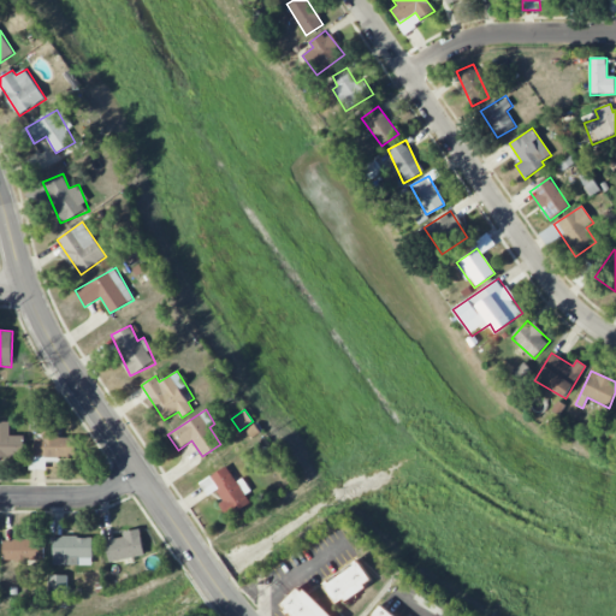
[(10,424),(0,422),(0,456),(24,457),(25,436),(10,436),(10,424)]
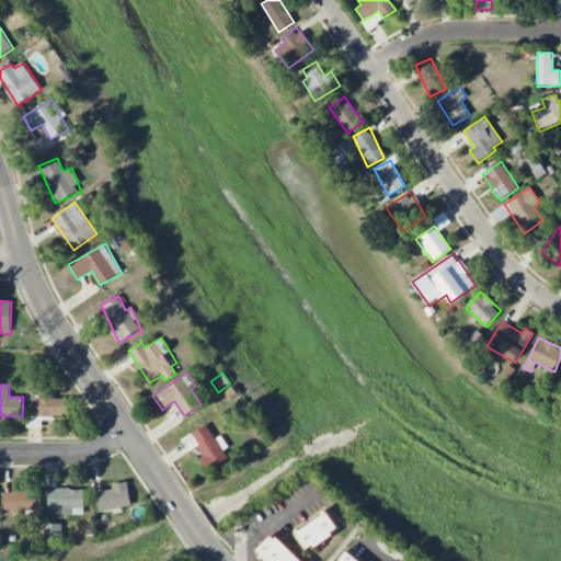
[(55,386),(38,386),(38,398),(32,398),(33,416),(70,415),(70,399),(55,399),(55,386)]
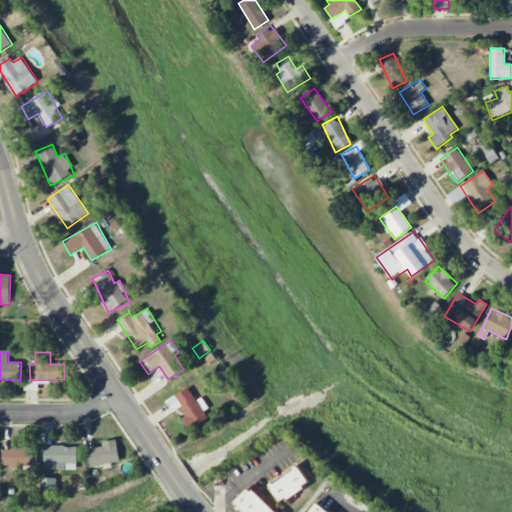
[(196,401),(189,388),(166,402),(172,413),(179,409),(191,430),(211,417),(200,398),(196,401)]
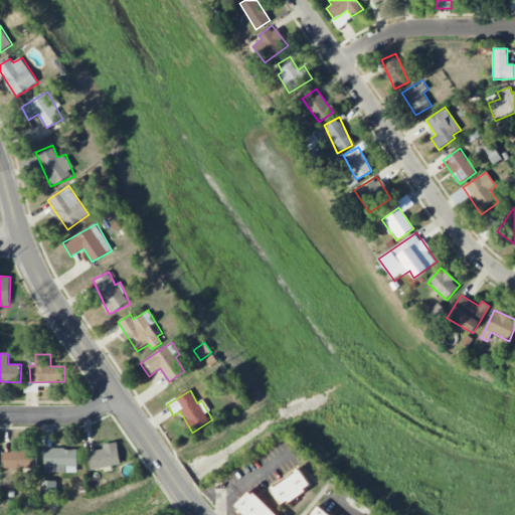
[(91,469),(120,466),(118,443),(103,445),(104,450),(90,452),(91,469)]
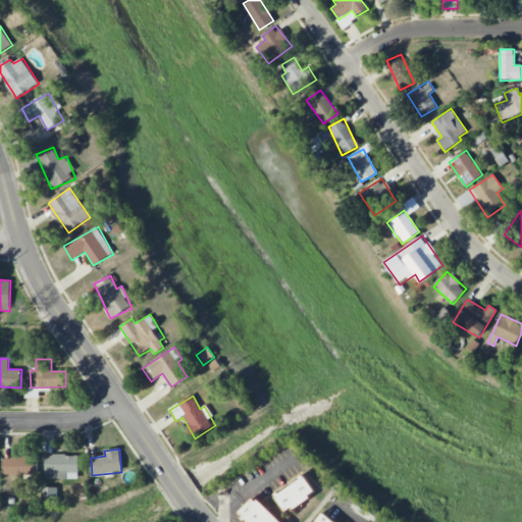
[(45,479),(79,479),(79,456),(45,455),(45,479)]
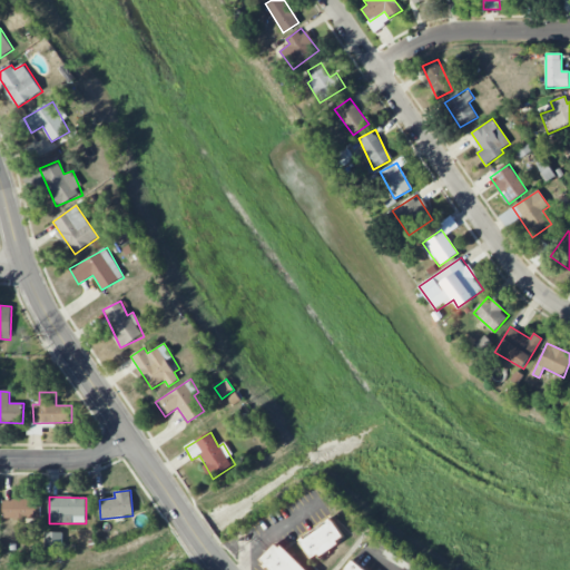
[(2,500),(3,520),(41,520),(40,509),(30,509),(30,500),(2,500)]
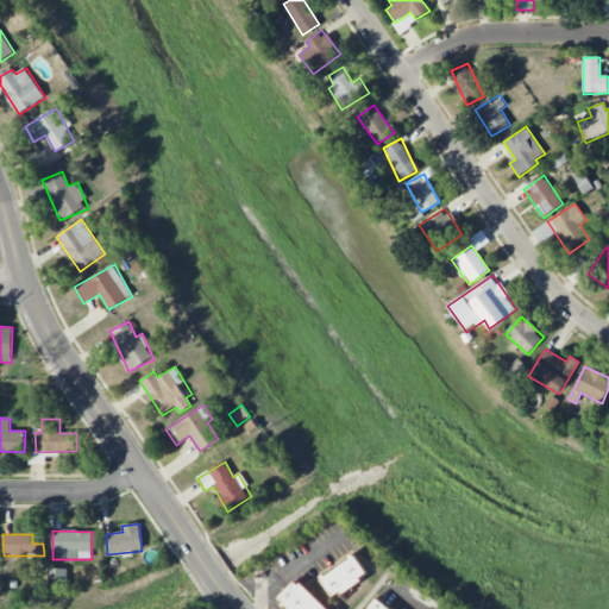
[(369,577),(356,556),(320,577),(333,598),(369,577)]
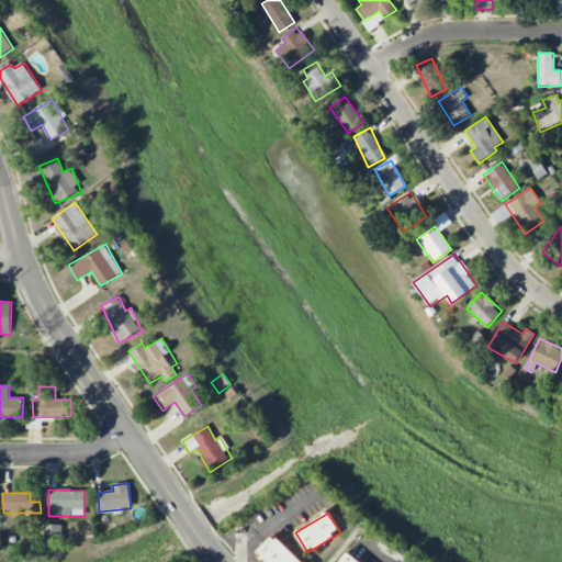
[(62,543),(62,525),(46,525),(45,543),(62,543)]
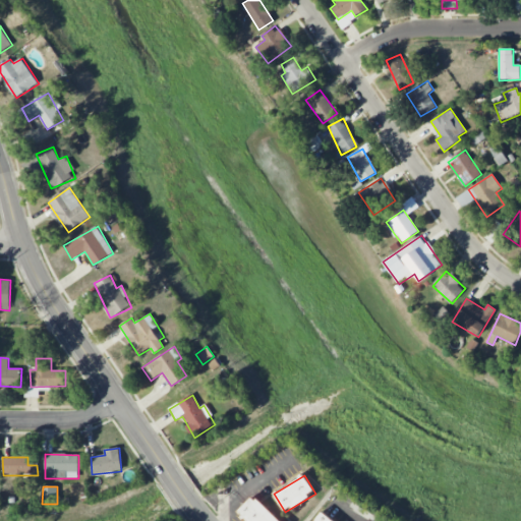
[(279,520),(253,496),(238,512),(247,520),(279,520)]
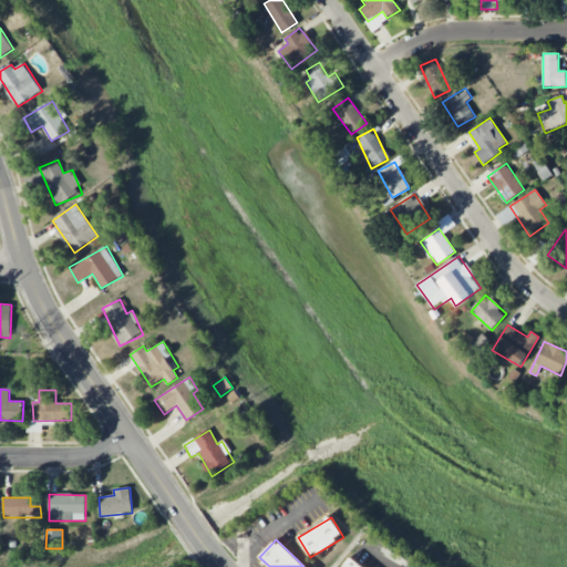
[(362,566),(348,557),(341,566),(362,566)]
